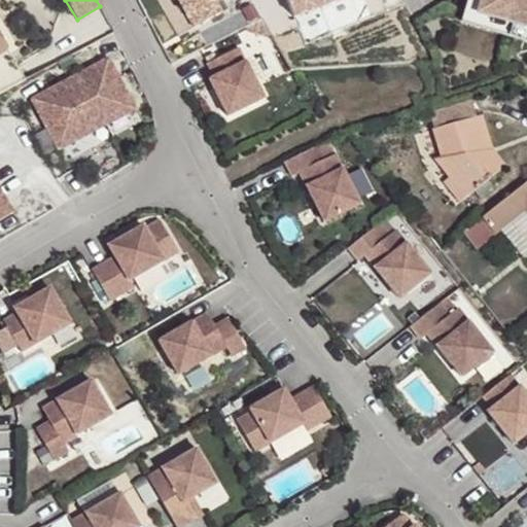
[(287,0),(293,14),(328,0),(287,0)]
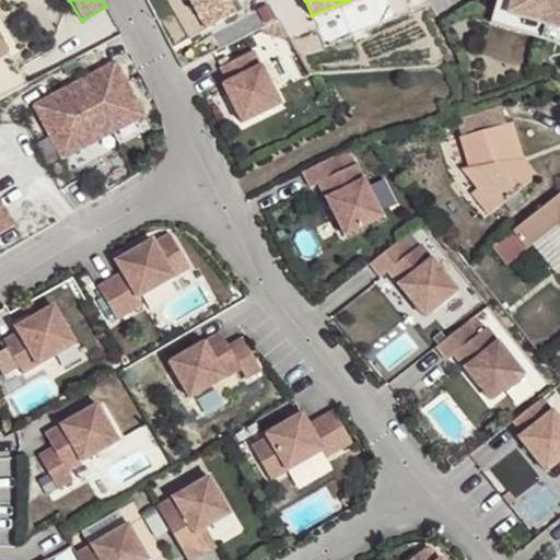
[(559,0),(512,0),(509,14),(559,28),(559,0)]
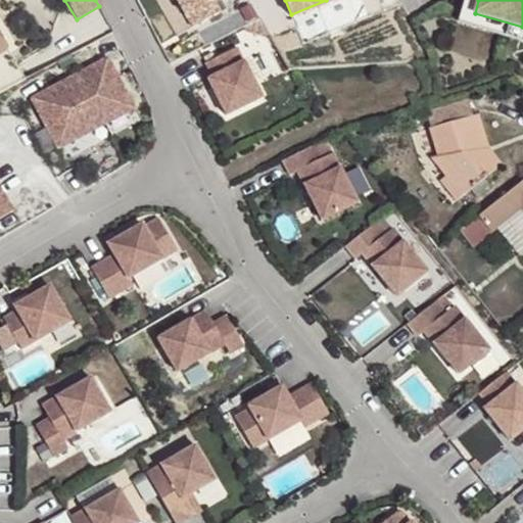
[(0,52),(8,47),(1,35),(0,36),(0,52)]
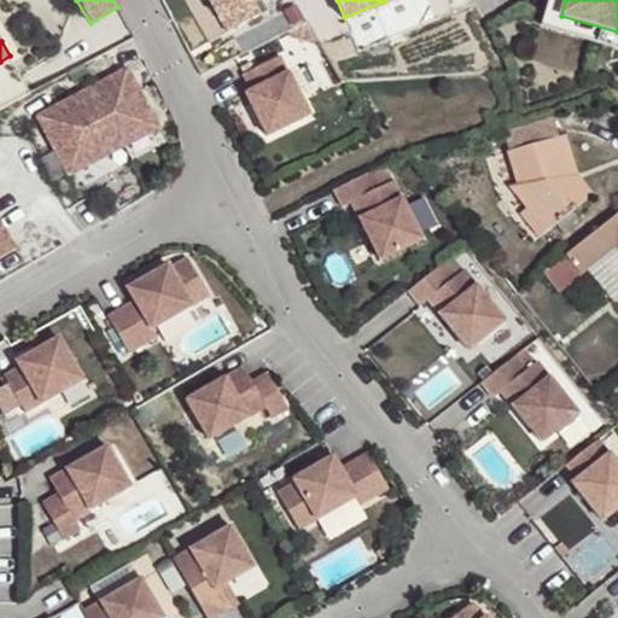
[(280,54),(242,74),(249,91),(244,93),(266,135),(310,114),(280,54)]
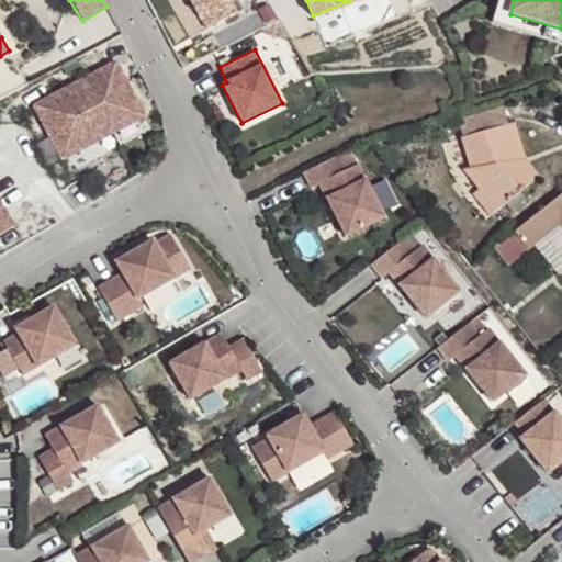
[(115,55),(86,74),(87,76),(70,87),(68,82),(36,101),(53,131),(71,121),(85,143),(146,108),(115,55)]
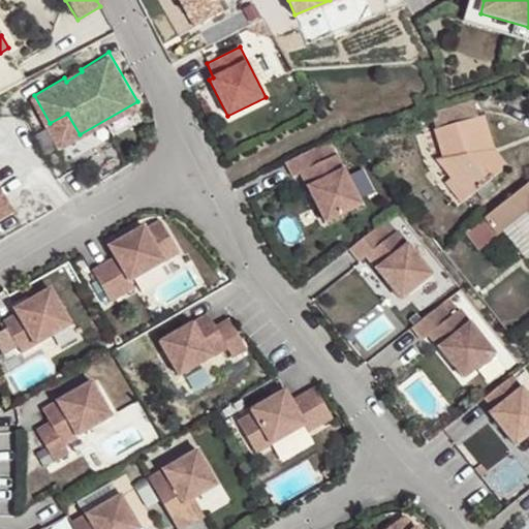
[(18,61),(0,70),(0,90),(26,74),(18,61)]
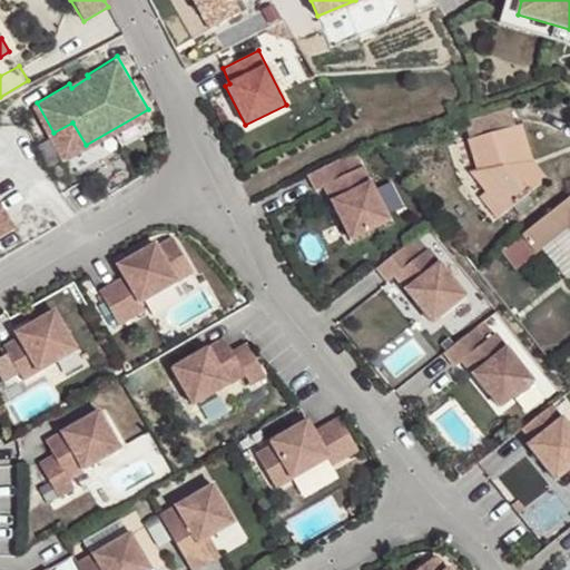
[(87,75),(69,84),(71,88),(88,77),(87,75)]
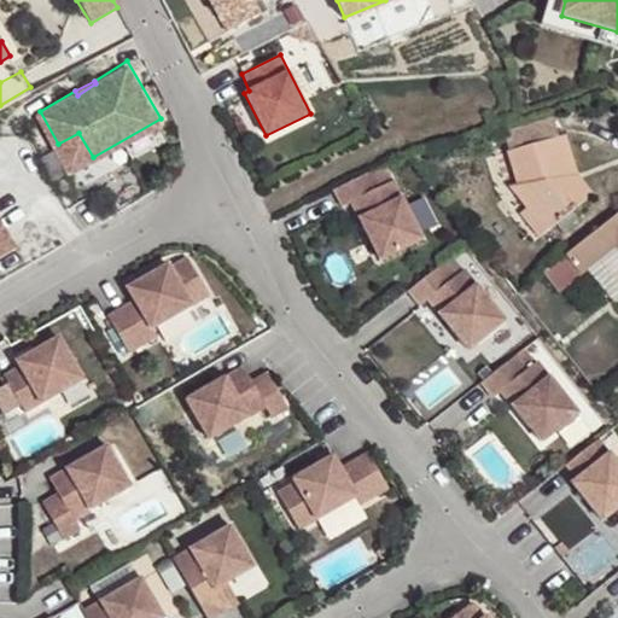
[(507,146),(519,178),(514,181),(547,228),(592,193),(576,175),(560,128),(558,128),(507,146)]
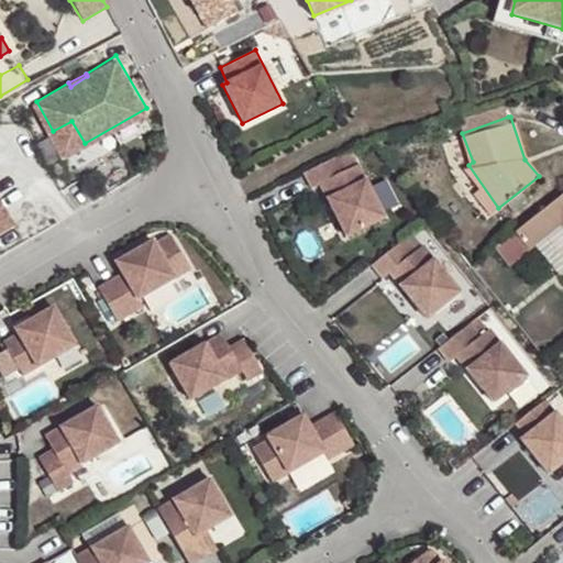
[(72,121),(53,131),(66,154),(85,143),(72,121)]
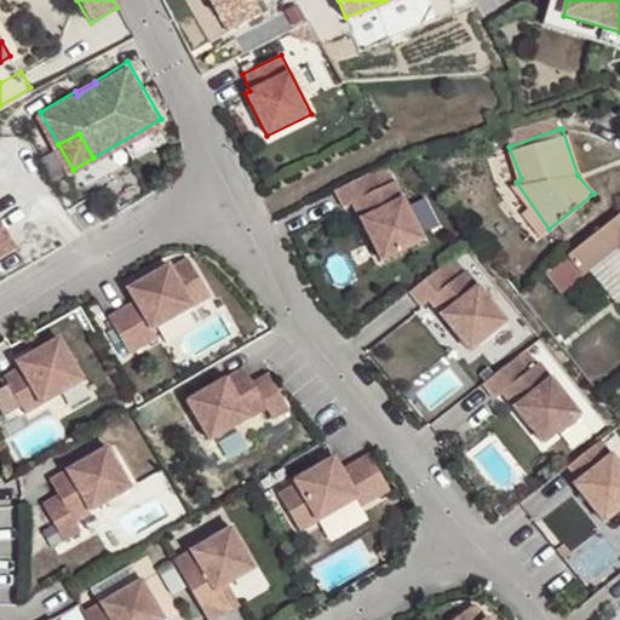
[(373,171),(334,189),(343,206),(352,201),(361,196),(371,216),(361,220),(382,260),(423,240),(394,181),(380,188),(373,171)]
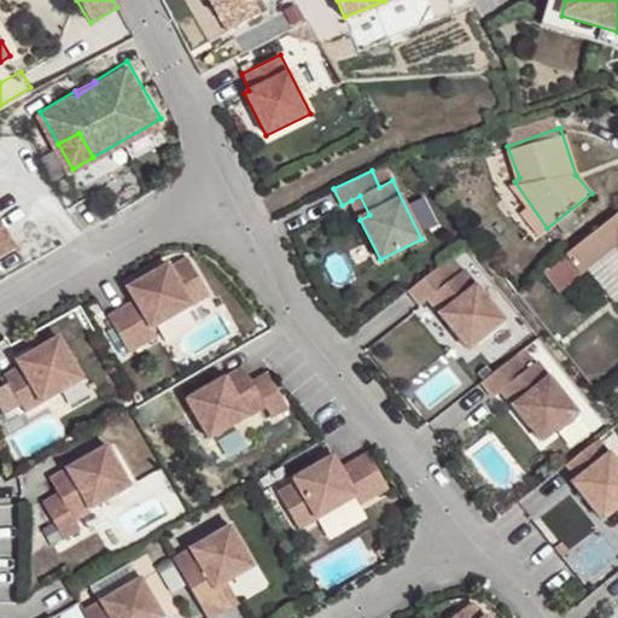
[(547,228),(514,181),(508,185),(526,209),(522,213),(538,234),(547,228)]
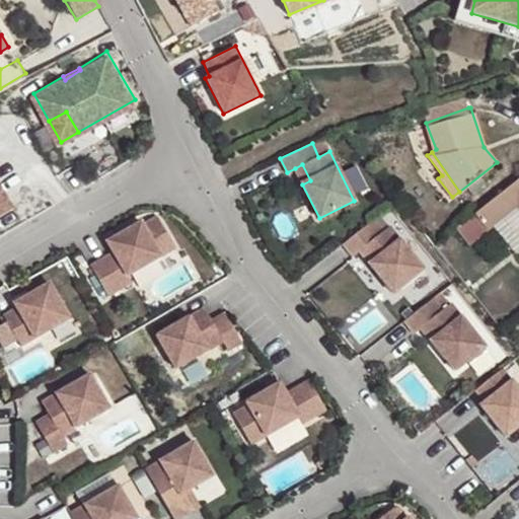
[(302,164),(295,168),(302,184),(310,180),(302,164)]
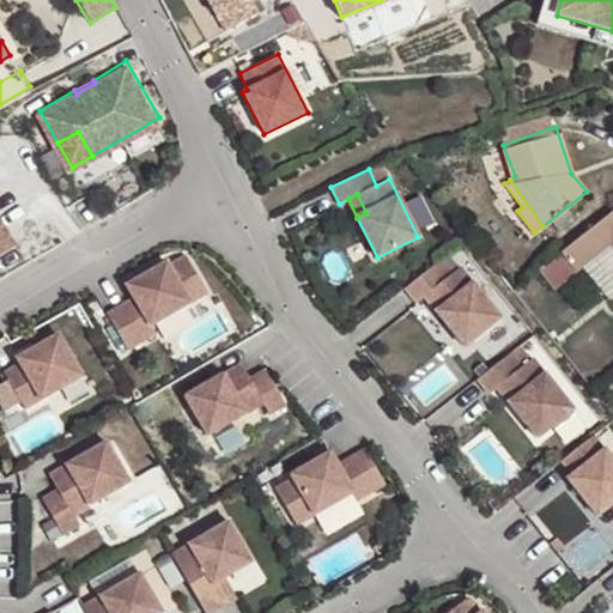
[(612,217),(610,213),(539,271),(554,289),(580,271),(607,248),(612,254),(612,217)]
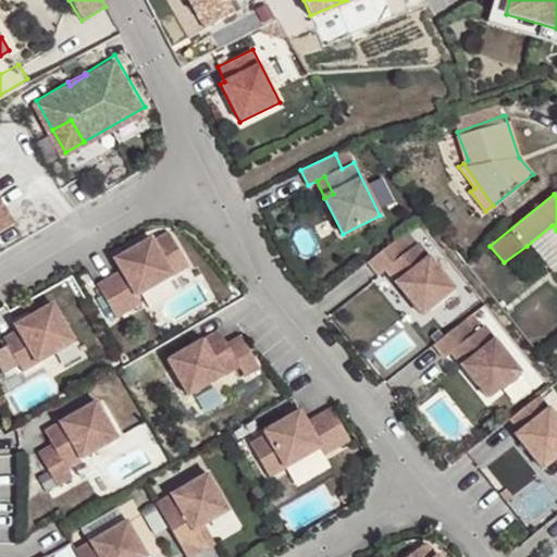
[(0,230),(15,221),(0,195),(0,230)]
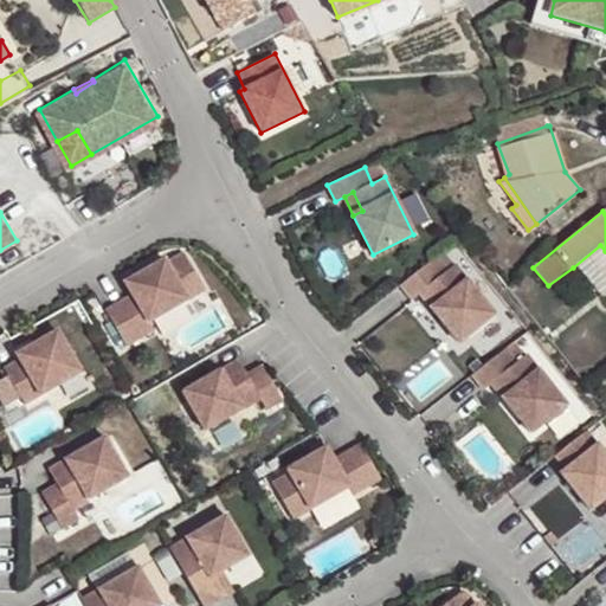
[(605,251),(600,245),(573,268),(604,302),(605,300),(605,251)]
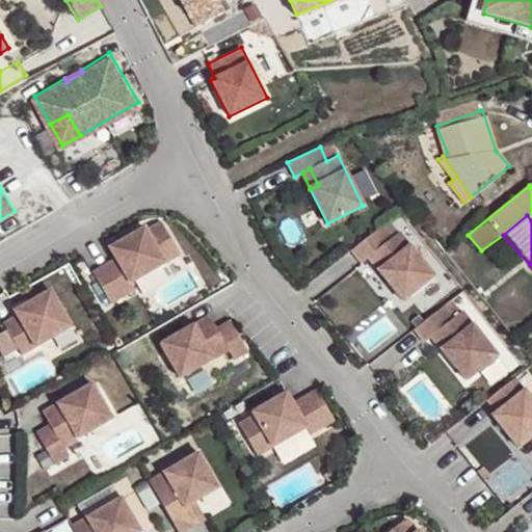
[(142,229),(107,249),(113,260),(89,273),(108,304),(132,291),(129,285),(178,257),(159,223),(143,232),(142,229)]
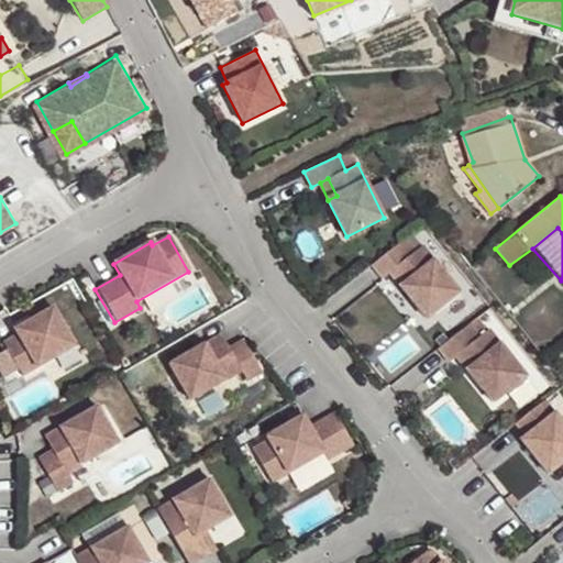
[(403,241),(372,265),(383,278),(390,273),(397,267),(408,282),(401,287),(428,319),(460,293),(422,245),(412,254),(403,241)]
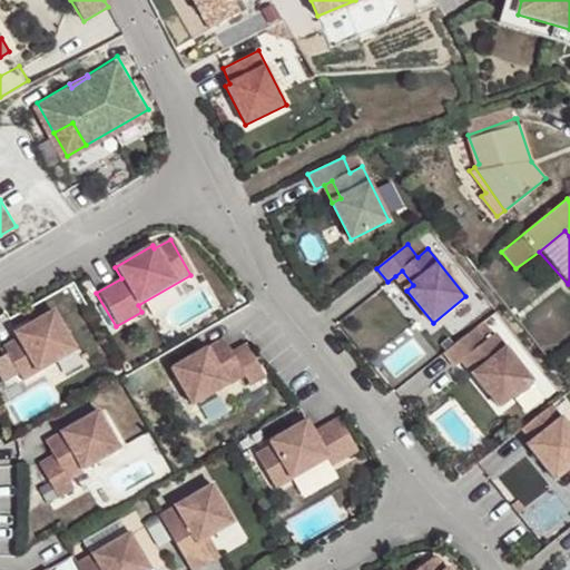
[(402,271),(395,276),(406,291),(413,285),(402,271)]
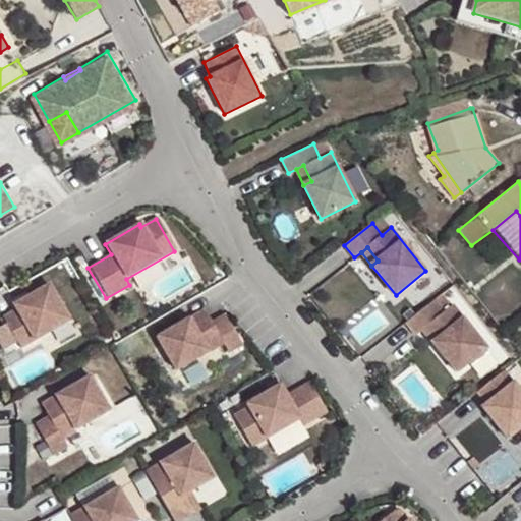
[(49,285),(13,305),(15,310),(3,317),(20,348),(69,321),(49,285)]
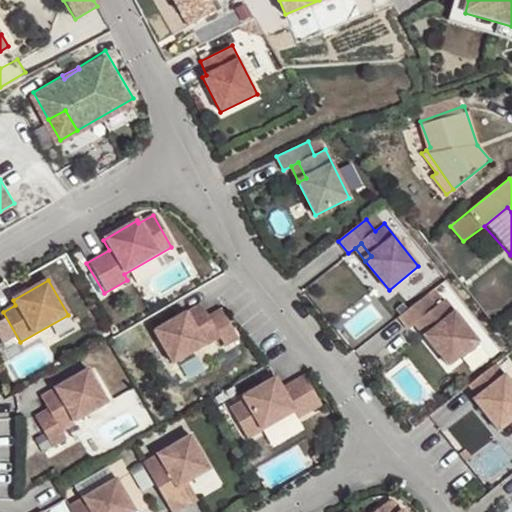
[(426,295),(398,317),(408,329),(415,324),(422,319),(432,332),(425,337),(449,366),(479,342),(444,299),(435,307),(426,295)]
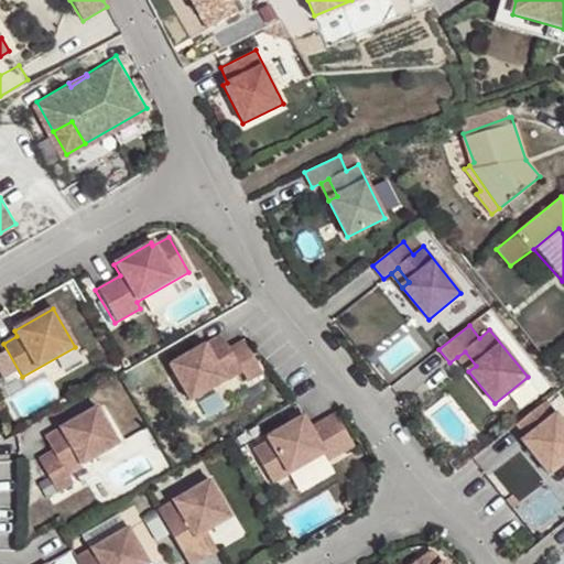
[(219,337),(205,346),(209,354),(224,345),(219,337)]
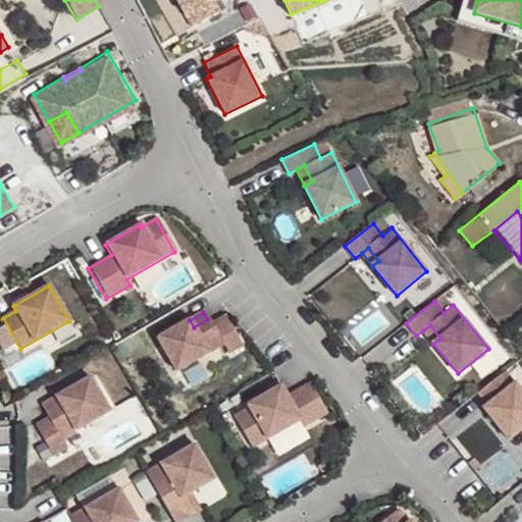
[(190,320),(155,341),(175,374),(222,347),(228,355),(242,347),(223,316),(211,324),(207,319),(194,327),(190,320)]
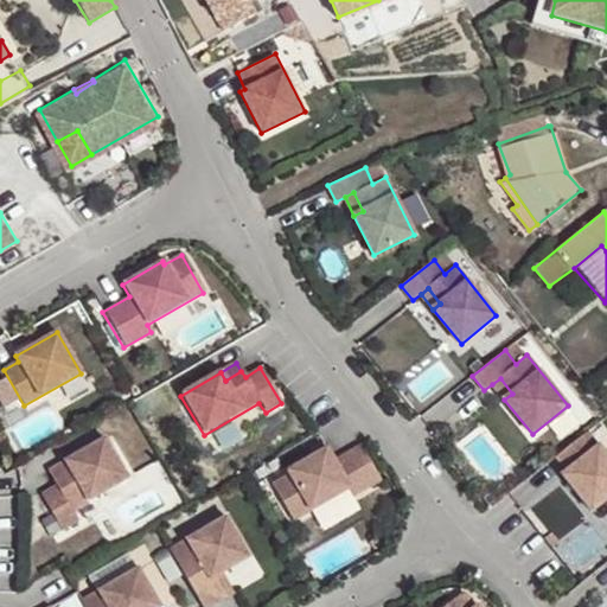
[(500,378),(492,384),(504,400),(512,394),(500,378)]
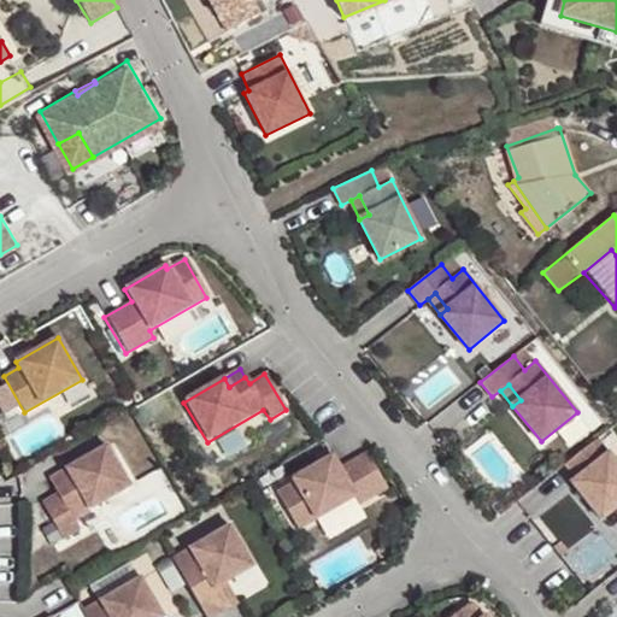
[(616,507),(616,462),(598,438),(564,464),(576,479),(571,482),(601,521),(616,507)]
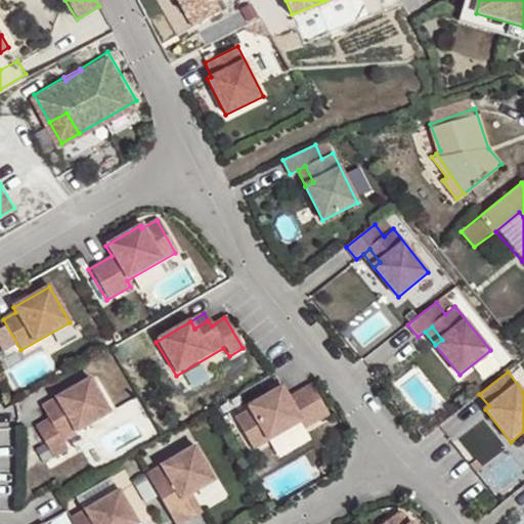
[(91,378),(56,398),(60,405),(46,413),(49,419),(36,426),(53,456),(68,448),(62,440),(111,411),(91,378)]
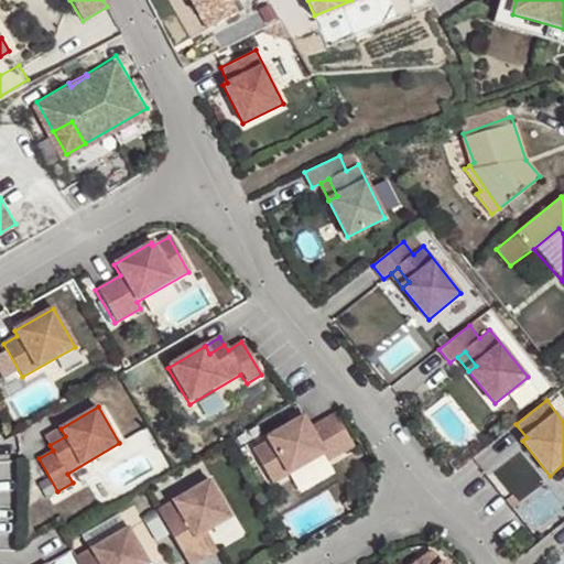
[(354,447),(335,413),(311,427),(304,416),(267,437),(269,441),(252,451),(272,485),(324,454),(328,462),(354,447)]
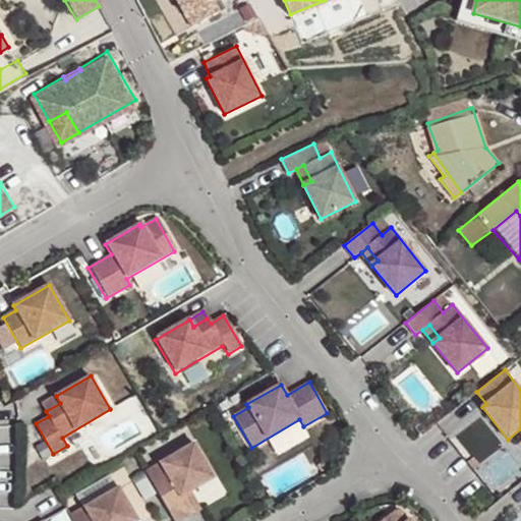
[(60,403),(56,396),(42,404),(46,411),(60,403)]
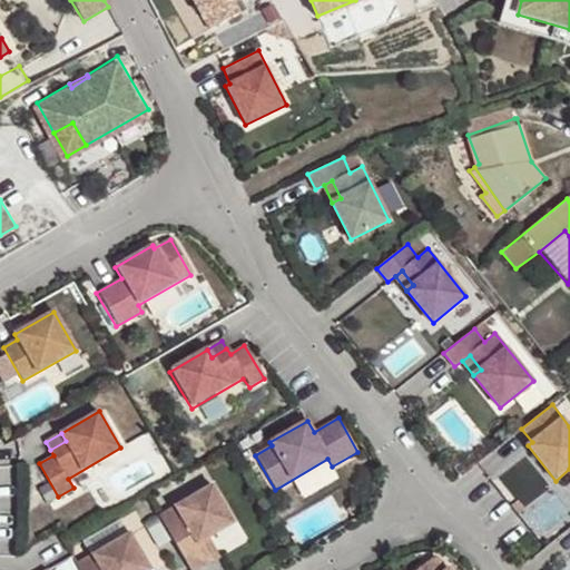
[(159,518),(189,569),(197,569),(209,563),(198,544),(208,538),(234,524),(213,487),(159,518)]
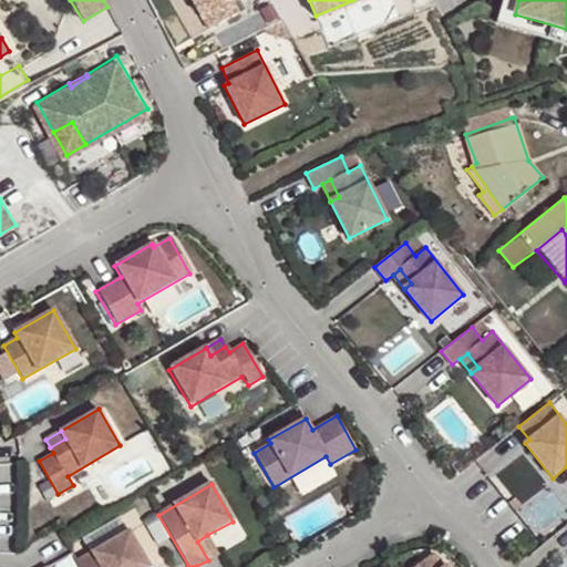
[(79,566),(148,566),(129,532),(76,563),(79,566)]
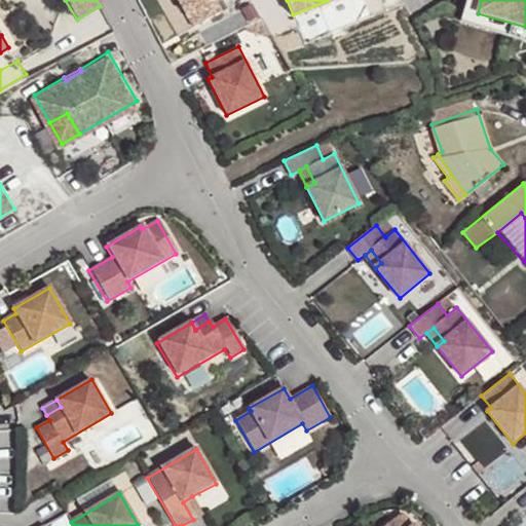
[(183,502),(193,520),(202,515),(192,496),(183,502)]
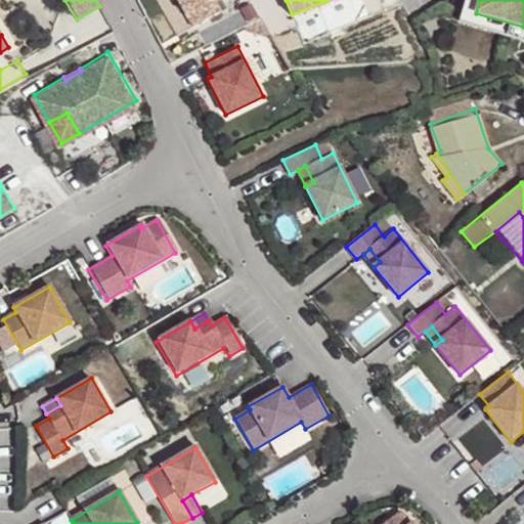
[(409,523),(400,511),(383,523),(413,523),(412,522),(410,523),(409,523)]
